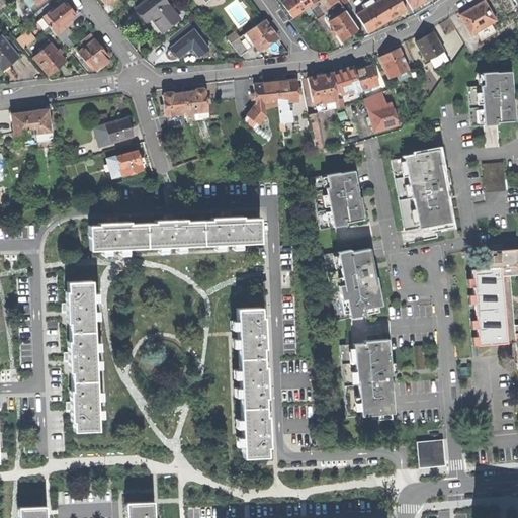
[(174,12),(164,0),(147,0),(136,9),(143,18),(148,14),(152,18),(163,32),(172,25),(167,18),(174,12)]
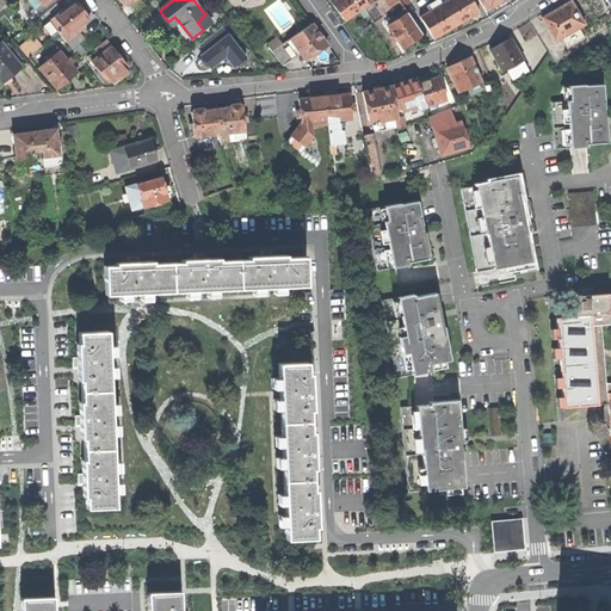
[(365,7),(369,5),(364,0),(335,0),(332,2),(346,22),(365,7)]
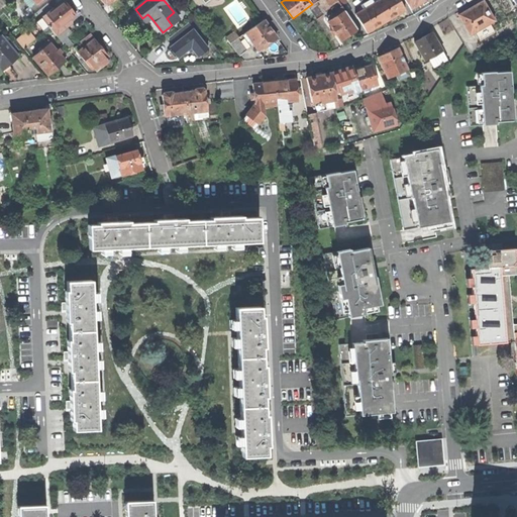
[(324,9),(317,0),(312,4),(309,6),(318,19),(326,13),(324,9)]
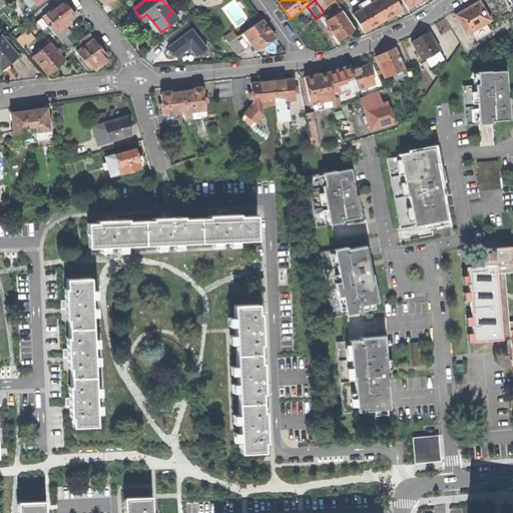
[(315,0),(322,9),(334,0),(315,0)]
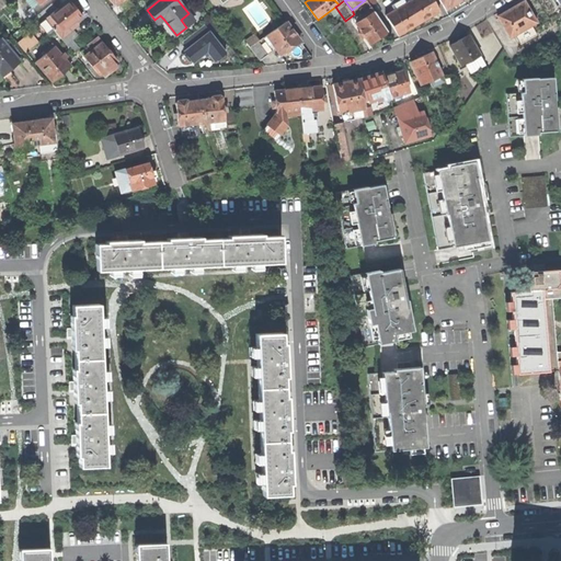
[(411,0),(407,3),(419,23),(438,12),(432,0),(411,0)]
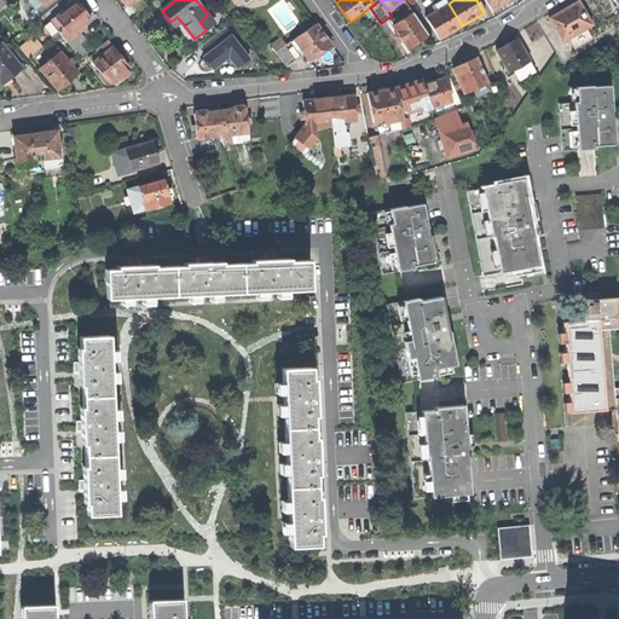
[(504,4),(510,0),(485,0),(491,11),(504,4)]
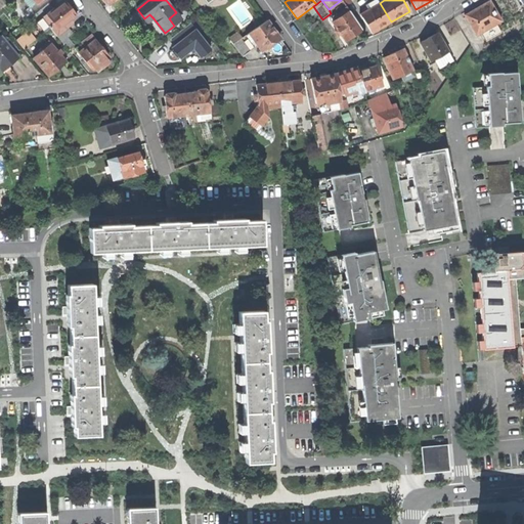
[(496,24),(501,20),(490,0),(487,2),(465,15),(476,35),(481,33),(496,24)]
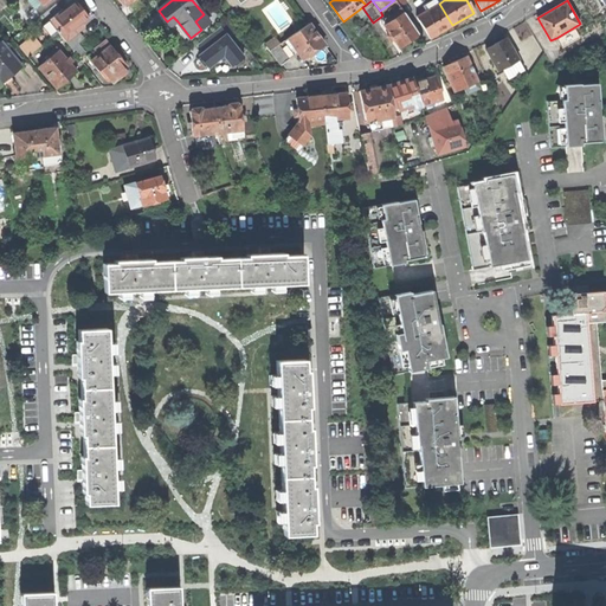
[(55,17),(63,26),(69,34),(77,27),(89,19),(81,10),(75,1),(62,11),(55,17)]
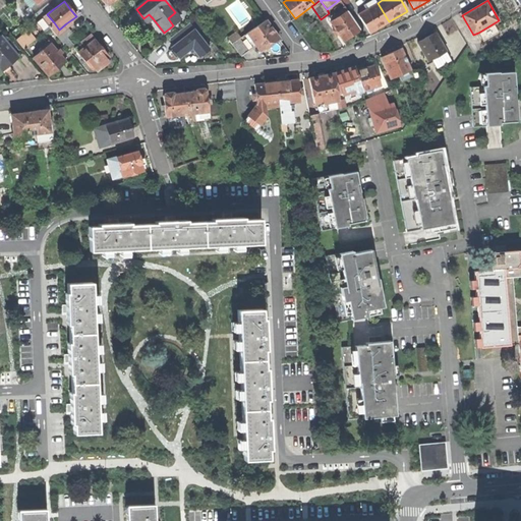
[(358,14),(369,33),(389,21),(378,3),(369,8),(358,14)]
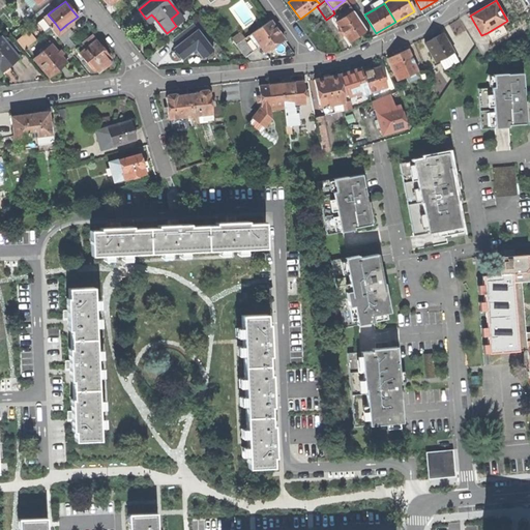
[(339,17),(341,20),(354,11),(351,7),(345,11),(346,12),(339,17)]
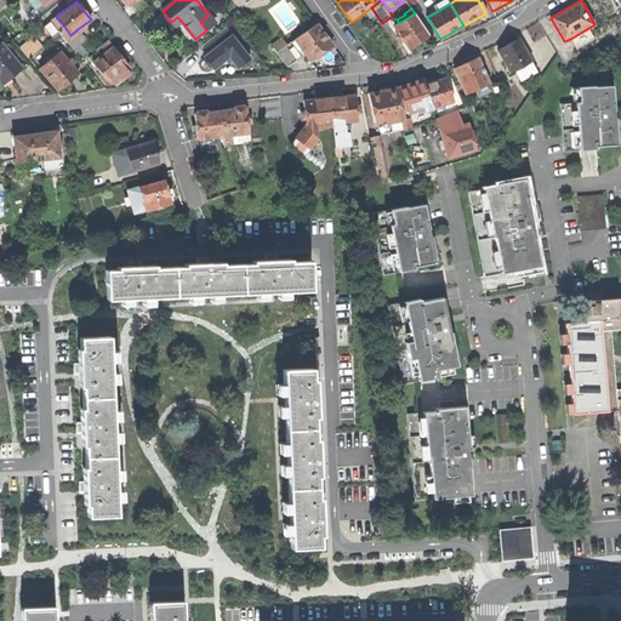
[(399,23),(394,26),(400,34),(402,36),(404,40),(410,49),(429,35),(415,13),(399,23)]
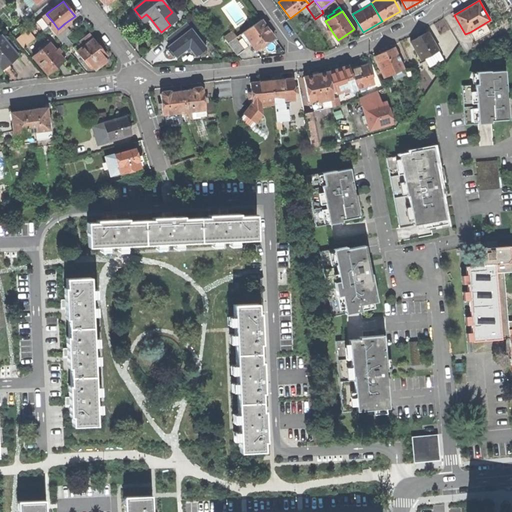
[(177,19),(172,12),(165,18),(170,25),(177,19)]
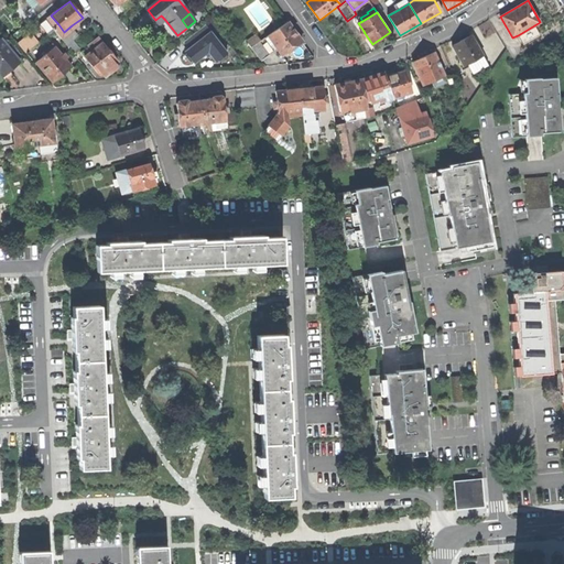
[(45,20),(46,20),(53,29),(58,24),(51,15),(45,20)]
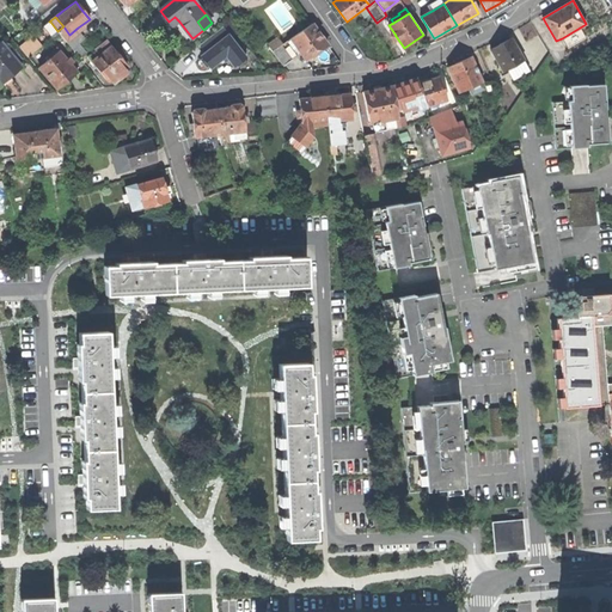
[(172,26),(179,22),(175,17),(169,22),(171,24),(172,26)]
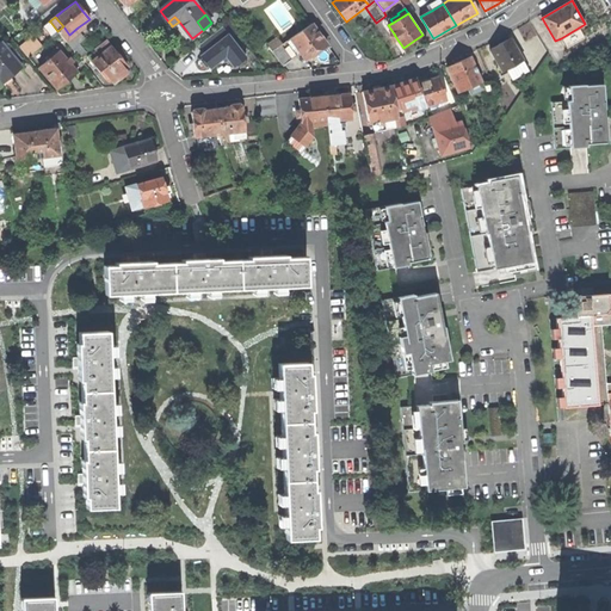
[(51,38),(59,32),(57,31),(50,22),(43,28),(51,38)]
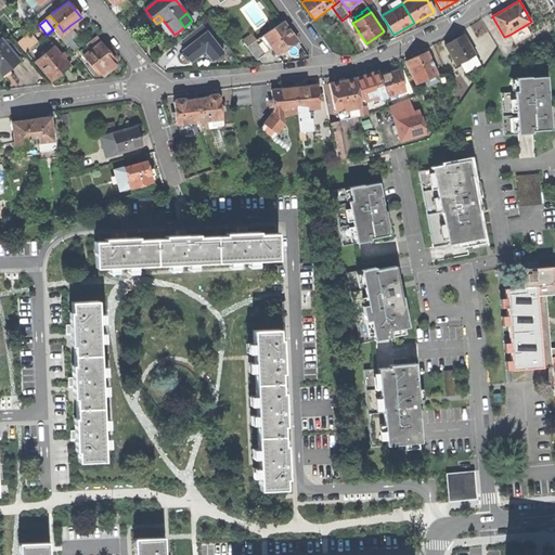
[(208,20),(202,24),(207,30),(210,34),(216,29),(208,20)]
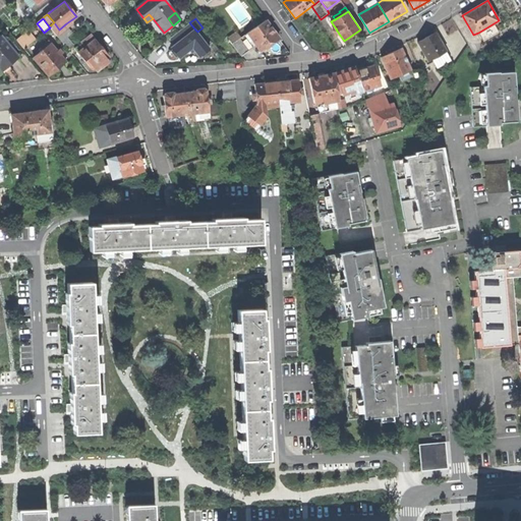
[(265,20),(247,33),(251,38),(252,40),(262,52),(279,39),(272,29),(266,20),(265,20)]
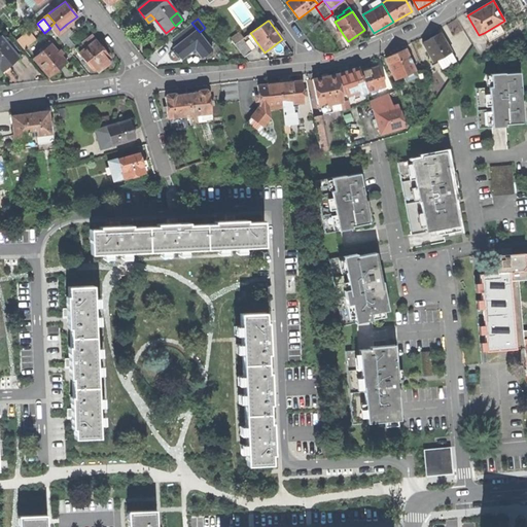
[(50,28),(58,36),(68,28),(69,27),(67,24),(60,30),(55,23),(49,27),(50,28)]
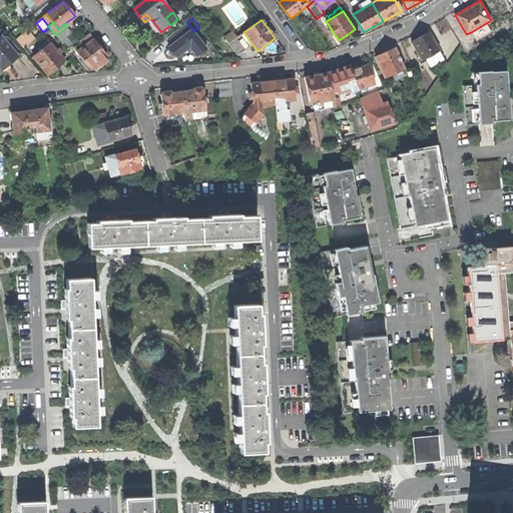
[(169,45),(191,28),(186,22),(165,39),(169,45)]
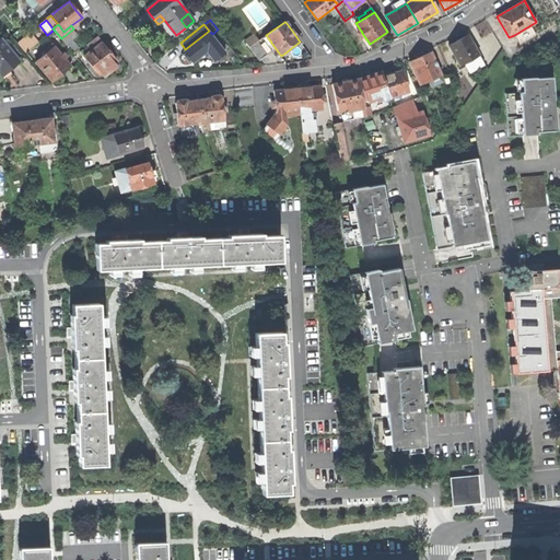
[(537,35),(531,25),(514,35),(520,45),(537,35)]
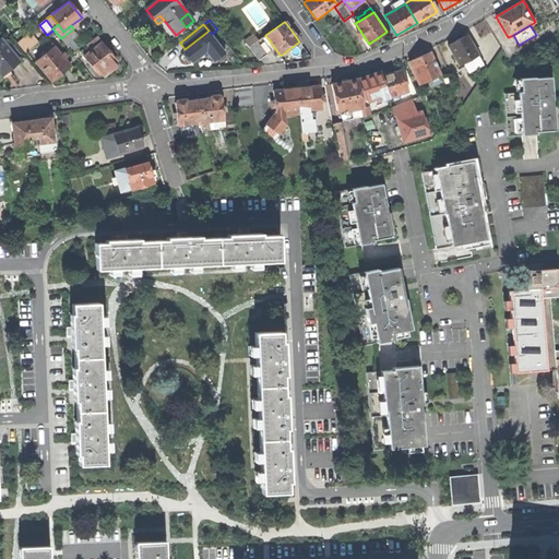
[(72,30),(61,38),(66,45),(71,40),(73,38),(76,36),(72,30)]
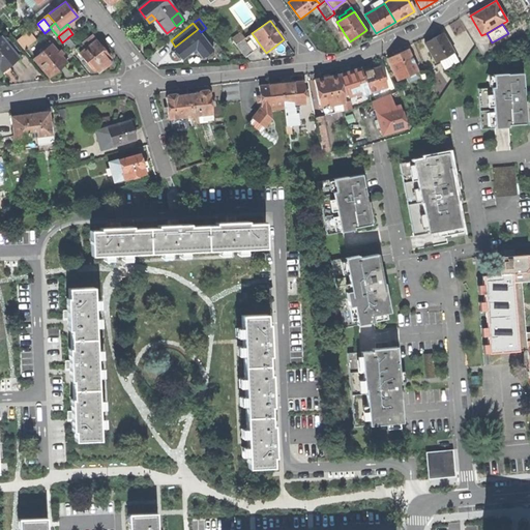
[(201,32),(198,29),(175,47),(173,49),(182,59),(196,49),(197,51),(203,58),(213,49),(201,32)]
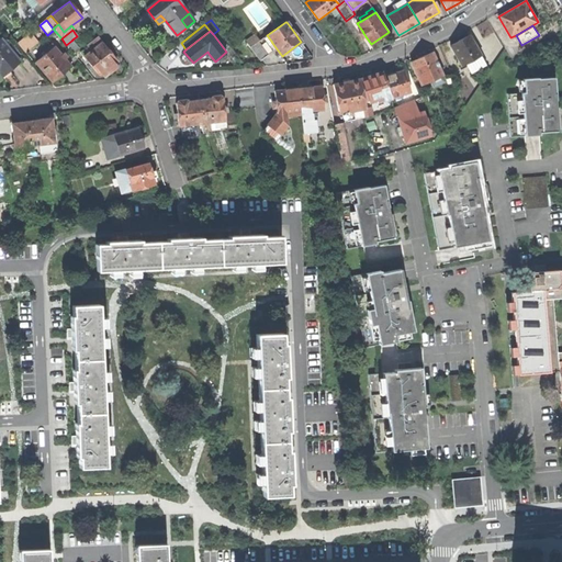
[(38,42),(31,33),(17,44),(24,53),(38,42)]
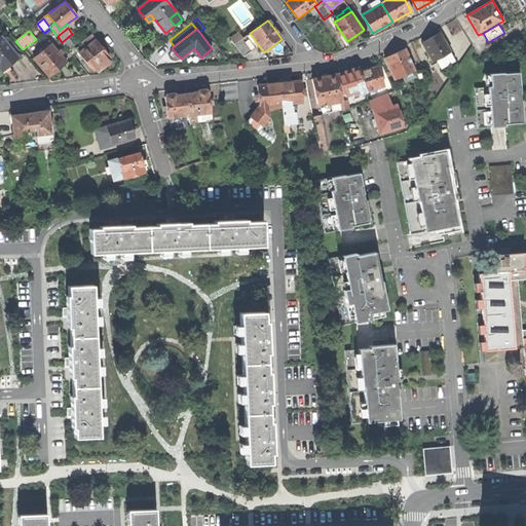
[(241,39),(243,38),(239,33),(230,39),(234,44),(241,39)]
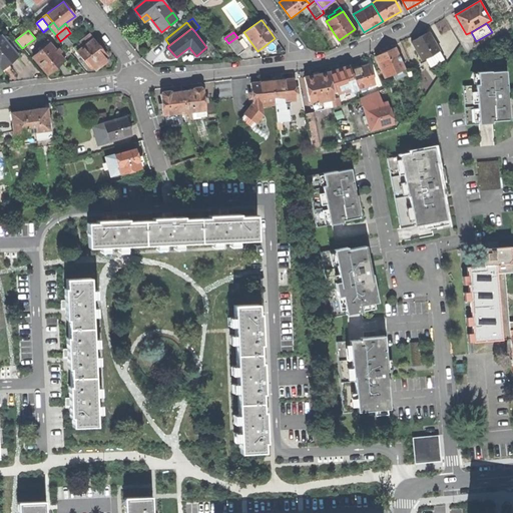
[(426,58),(439,51),(429,32),(426,33),(411,41),(422,60),(426,58)]
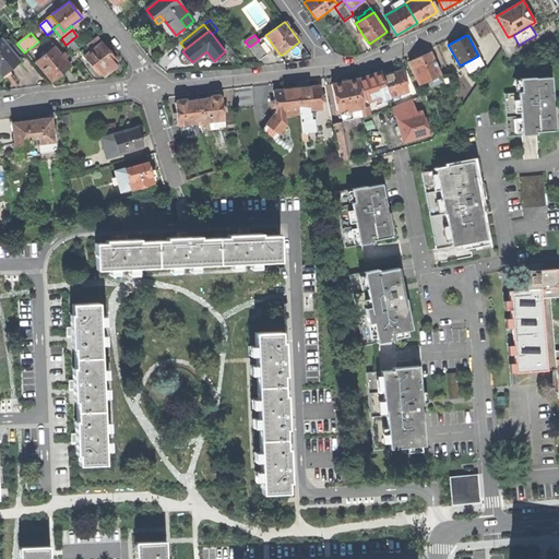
[(88,45),(93,50),(103,43),(98,37),(88,45)]
